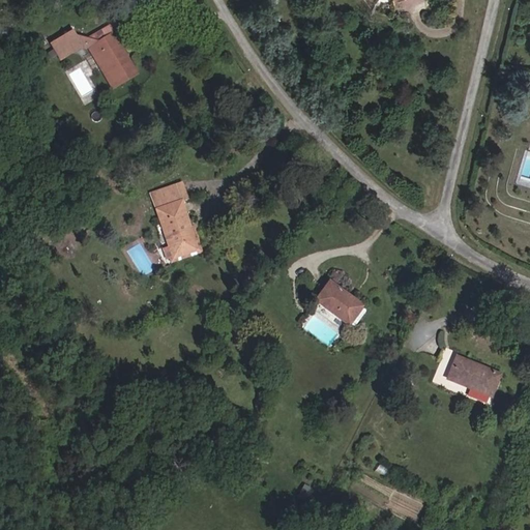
[(125,36),(116,22),(86,39),(97,42),(111,34),(116,42),(125,36)]
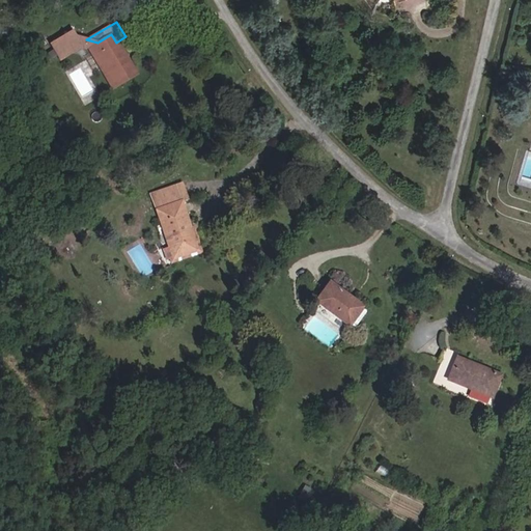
[(116,43),(111,34),(98,43),(86,39),(79,37),(78,36),(75,37),(71,31),(50,44),(57,57),(79,44),(90,47),(115,87),(136,75),(116,43)]
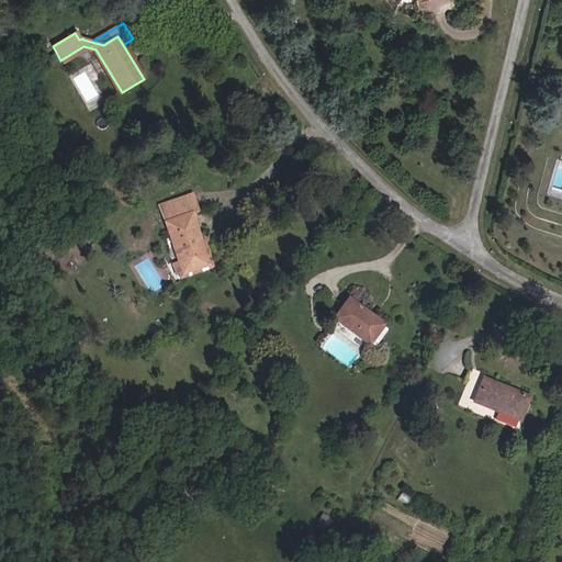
[(198,212),(192,194),(159,206),(179,262),(182,272),(183,274),(210,266),(203,248),(202,249),(200,244),(202,244),(201,243),(192,215),(198,212)]
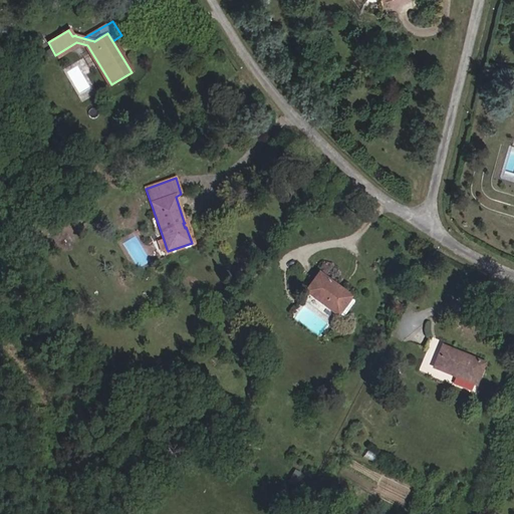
[(166,256),(197,245),(188,220),(184,222),(185,223),(183,223),(185,228),(186,227),(192,243),(168,251),(167,249),(164,250),(166,256)]
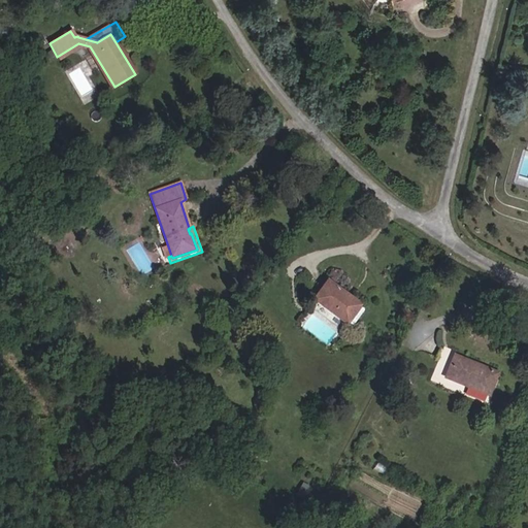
[(171,256),(168,246),(163,249),(165,258),(168,257),(171,256)]
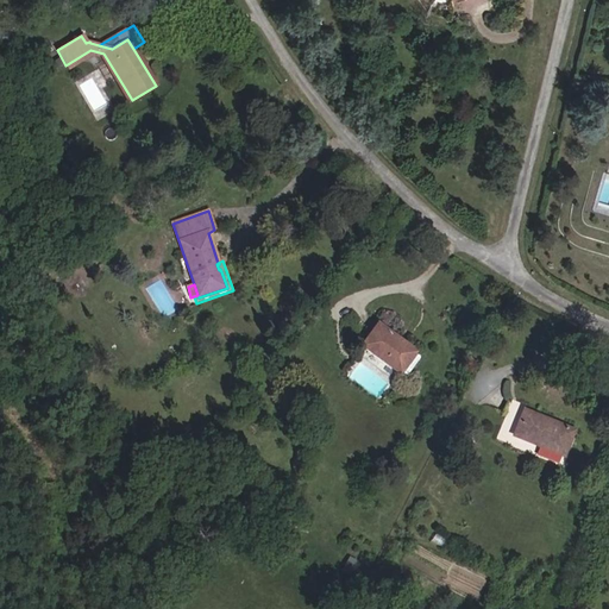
[(415,353),(416,352),(378,324),(362,346),(400,375),(401,372),(415,353)]
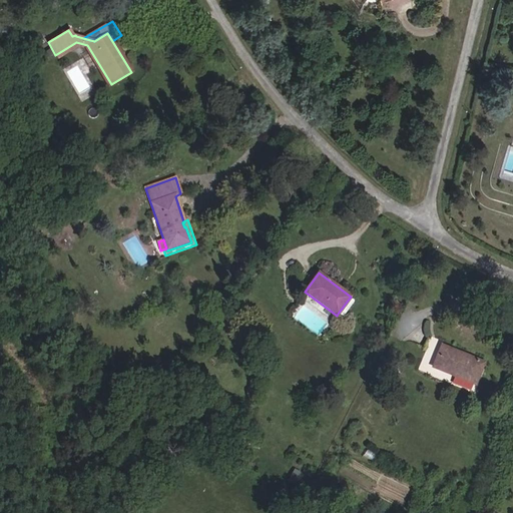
[(343,316),(353,302),(353,300),(350,298),(338,314),(341,316),(343,316)]
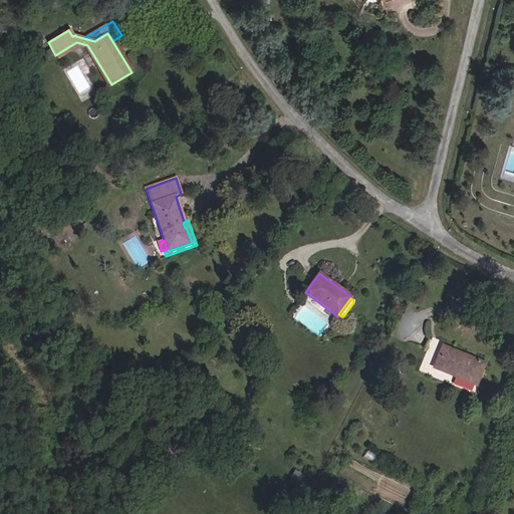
[(476,384),(484,363),(442,346),(434,367),(476,384)]
